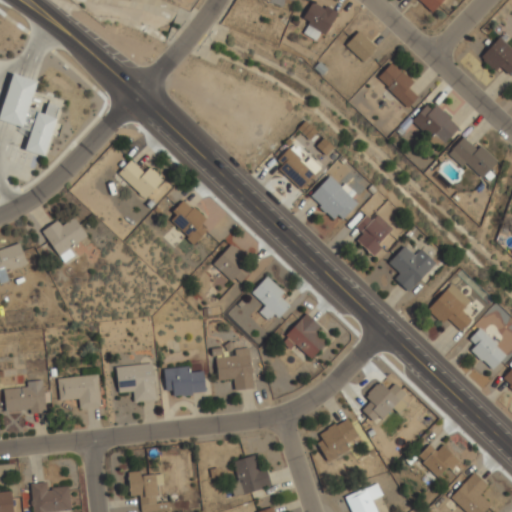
[(315,41),(320,32),(324,35),(336,14),(312,0),(302,18),(309,22),(302,33),(315,41)]
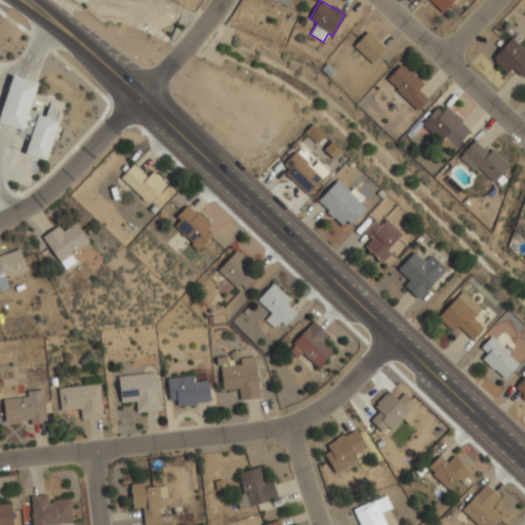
[(453,0),(429,0),(442,12),(453,0)]
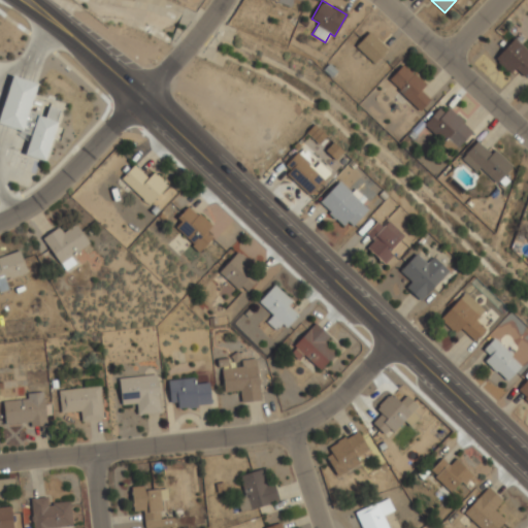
[(373,64),(388,48),(369,32),(356,46),(373,64)]
